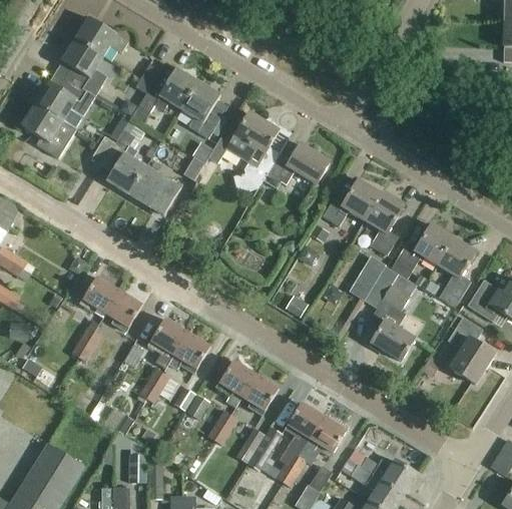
[(74,39),(102,56),(109,45),(120,53),(127,41),(88,16),(74,39)]
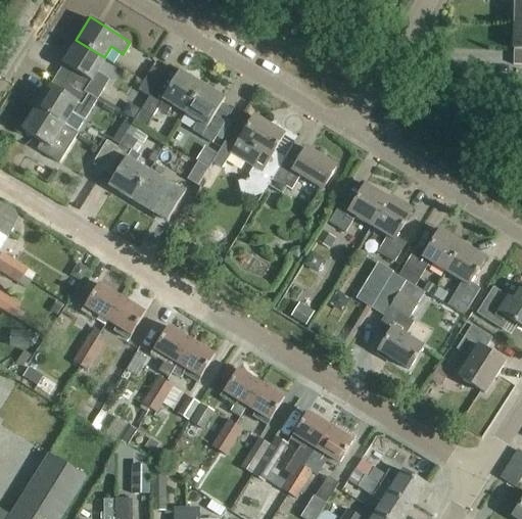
[(521,47),(521,62),(521,21),(514,21),(513,47),(521,47)]
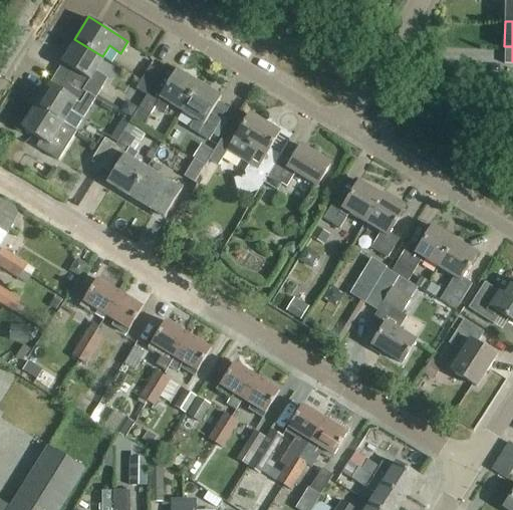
[(94,68),(102,56),(74,39),(60,61),(69,67),(63,76),(94,96),(106,76),(94,68)]
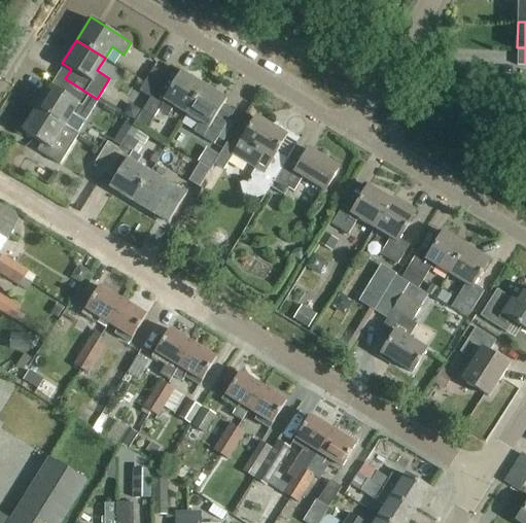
[(148,96),(164,72),(152,65),(138,89),(148,96)]
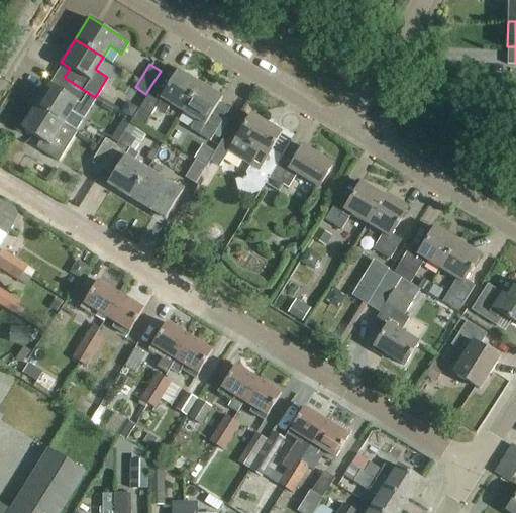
[(181,110),(199,82),(176,69),(171,77),(161,71),(145,94),(137,107),(149,114),(155,106),(164,111),(169,102),(181,110)]
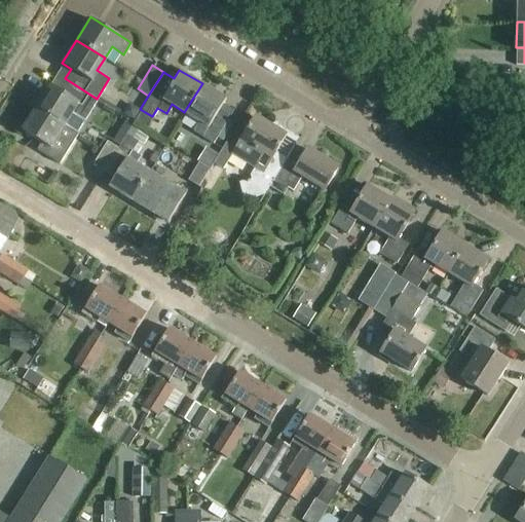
[(83,119),(97,99),(65,78),(58,89),(48,84),(35,106),(63,123),(71,111),(83,119)]
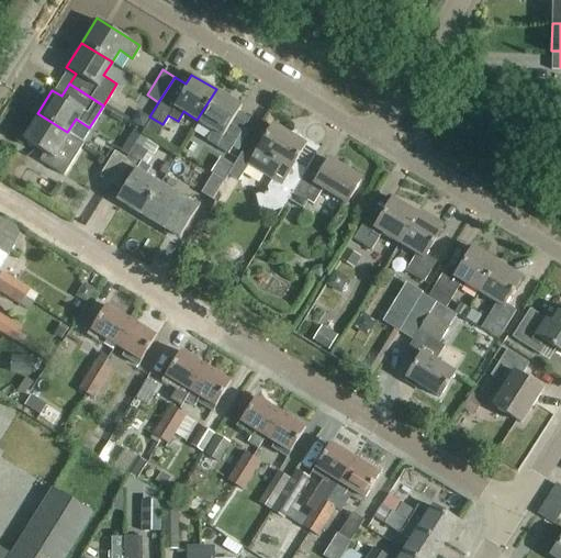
[(216,89),(197,120),(212,129),(206,138),(227,151),(246,121),(234,113),(240,104),(216,89)]
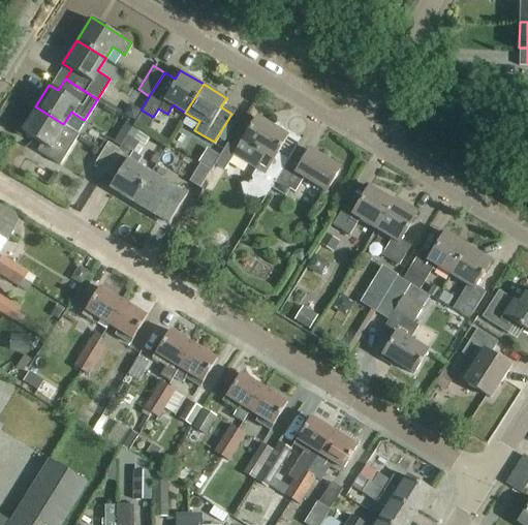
[(126,105),(122,113),(133,120),(140,109),(132,104),(126,105)]
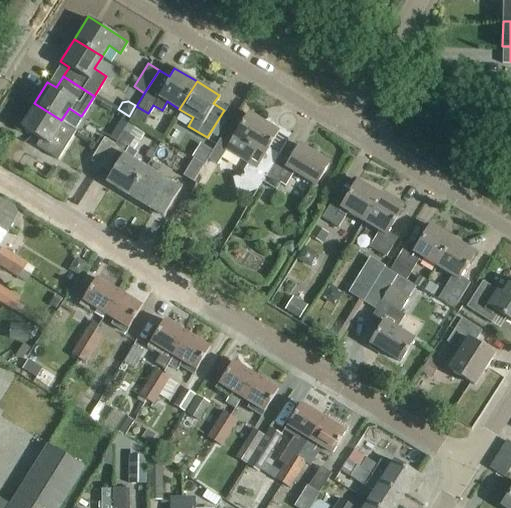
[(74,129),(61,120),(34,103),(20,125),(40,137),(35,143),(56,157),(74,129)]
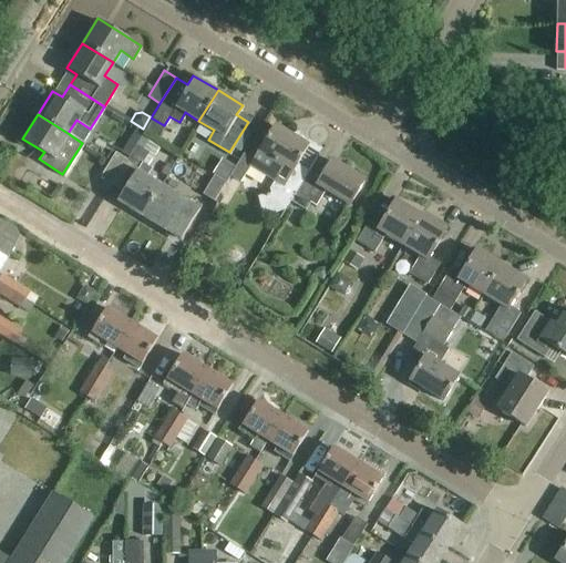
[(296,188),(307,170),(296,162),(306,144),(300,141),(298,130),(287,133),(273,124),(253,157),(243,152),(229,174),(239,180),(249,164),(274,178),(268,187),(269,192),(257,195),(261,214),(281,210),(285,204),(286,205),(289,200),(296,188)]
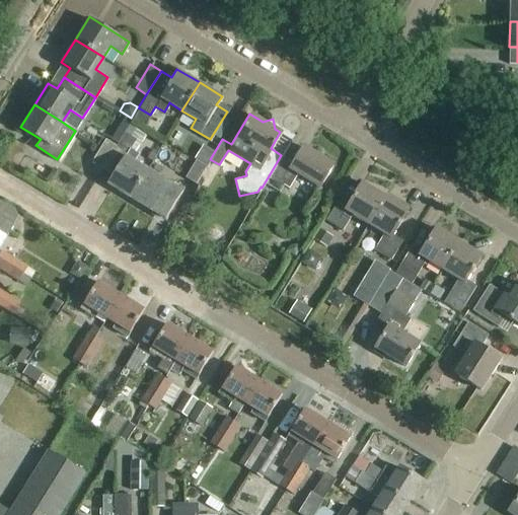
[(95,124),(89,137),(106,145),(113,132),(95,124)]
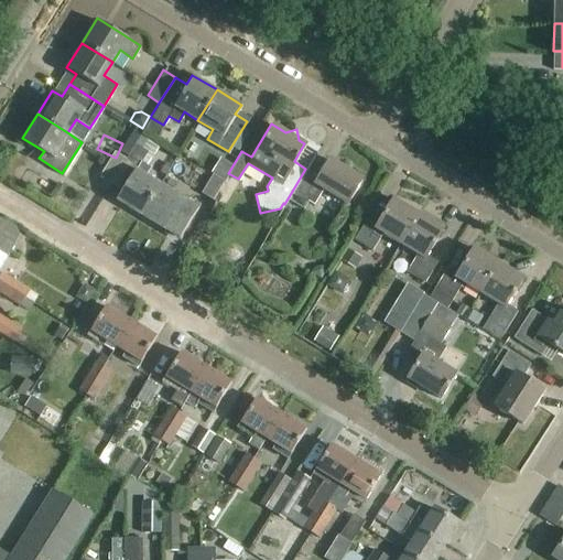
[(140,214),(159,183),(145,174),(151,163),(141,159),(147,148),(134,141),(126,155),(110,182),(121,189),(116,198),(140,214)]
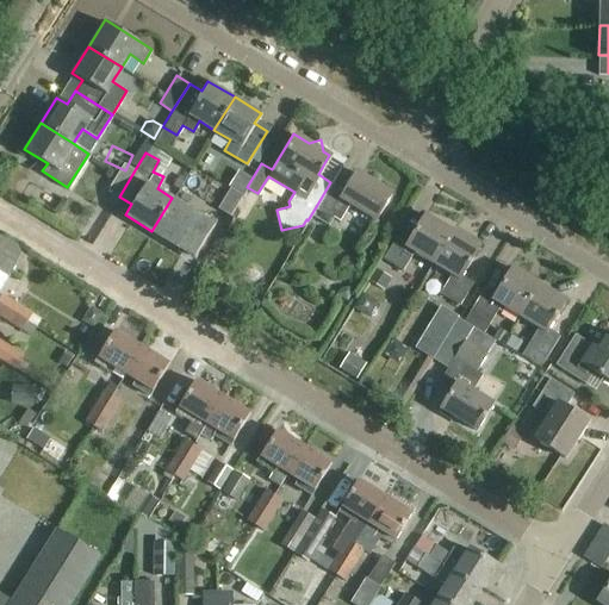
[(318,203),(311,214),(329,224),(334,216),(339,218),(348,203),(374,218),(391,192),(354,170),(343,189),(330,182),(318,203)]
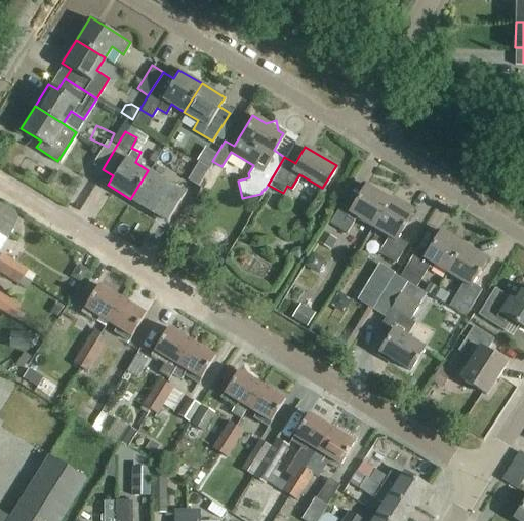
[(197,184),(207,166),(197,160),(187,177),(197,184)]
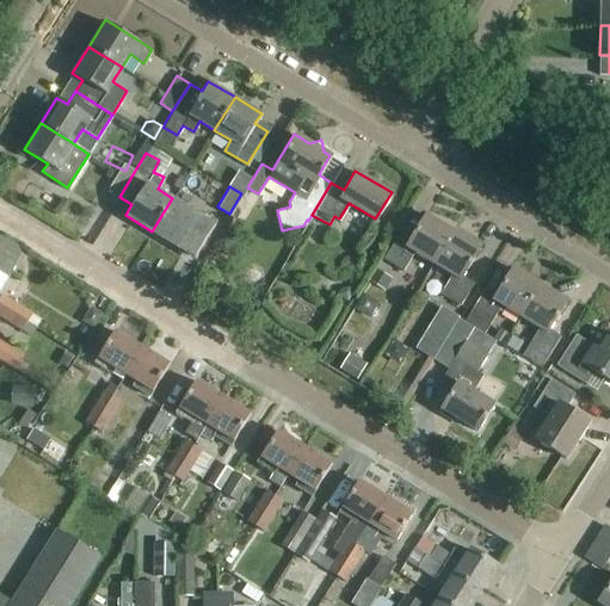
[(172,198),(152,232),(193,257),(216,220),(199,209),(197,214),(172,198)]
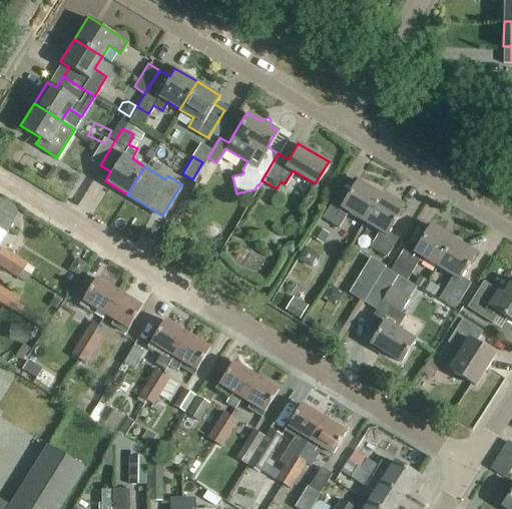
[(363,219),(381,190),(370,183),(369,185),(357,178),(343,202),(333,196),(321,215),(338,225),(347,210),(363,219)]
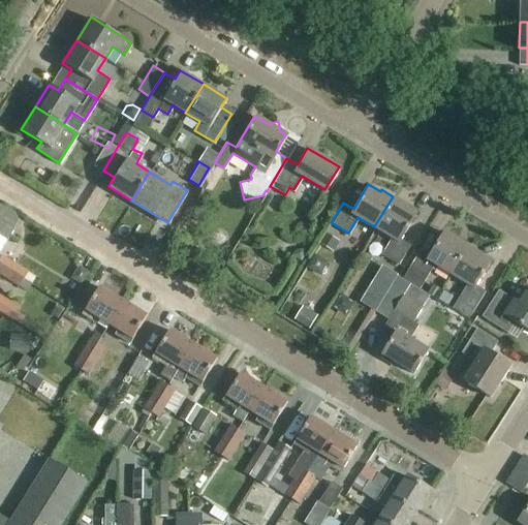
[(393,196),(374,226),(390,236),(380,252),(397,263),(408,243),(400,238),(415,212),(403,205),(404,204),(393,196)]
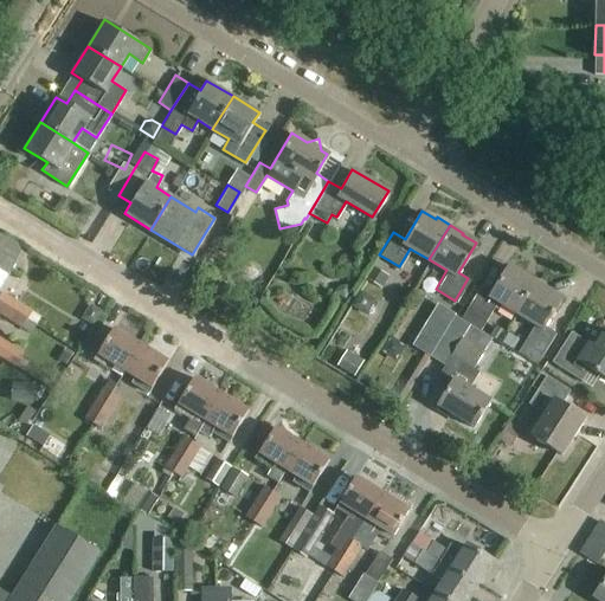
[(0,291),(1,290),(0,289),(0,284),(6,276),(18,257),(0,246),(0,291)]
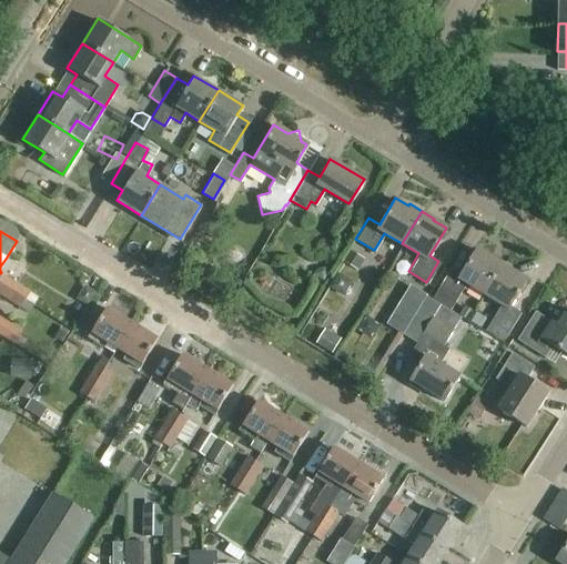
[(483,293),(503,260),(490,252),(489,254),(477,247),(461,274),(449,268),(434,294),(451,305),(465,282),(483,293)]
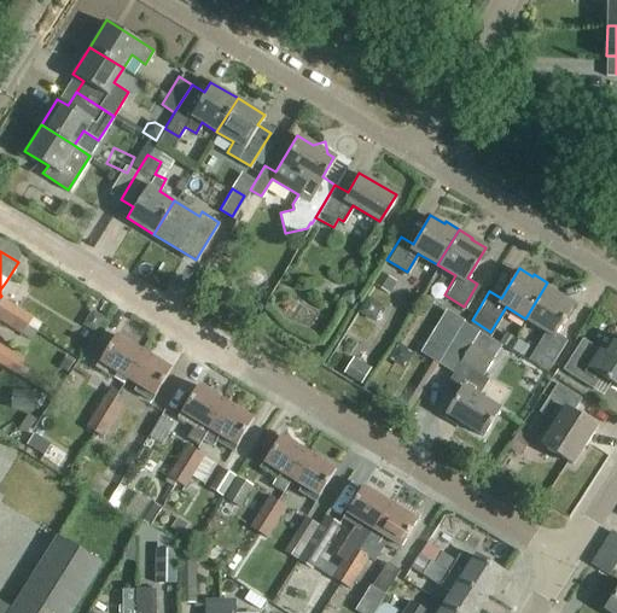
[(383,270),(377,281),(384,286),(391,275),(383,270)]
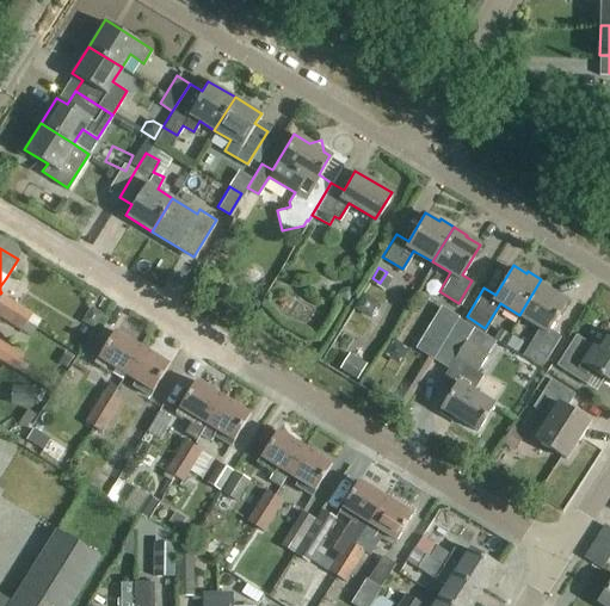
[(541,279),(519,315),(538,326),(527,345),(529,346),(525,352),(541,360),(543,354),(546,356),(559,334),(549,328),(567,298),(554,290),(555,288),(541,279)]
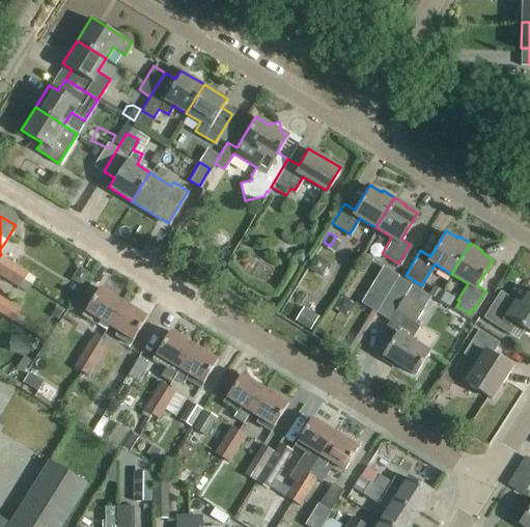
[(296,249),(291,255),(301,260),(307,251),(301,247),(296,249)]
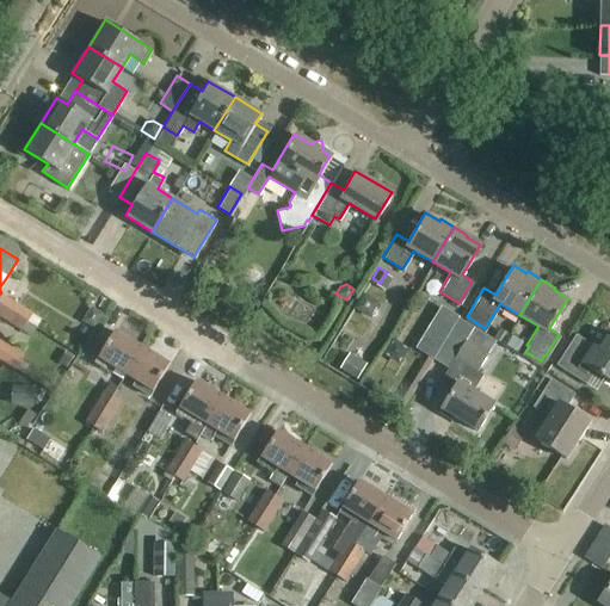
[(0,315),(6,319),(17,302),(1,292),(0,294),(0,315)]
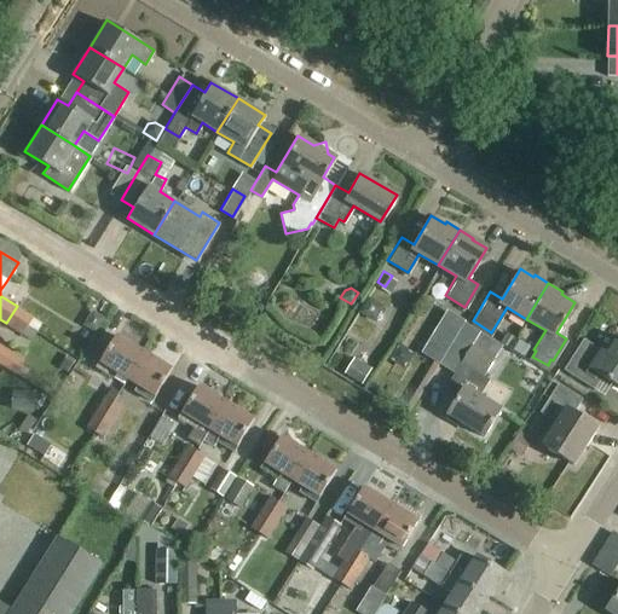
[(6,323),(21,331),(30,316),(17,306),(6,323)]
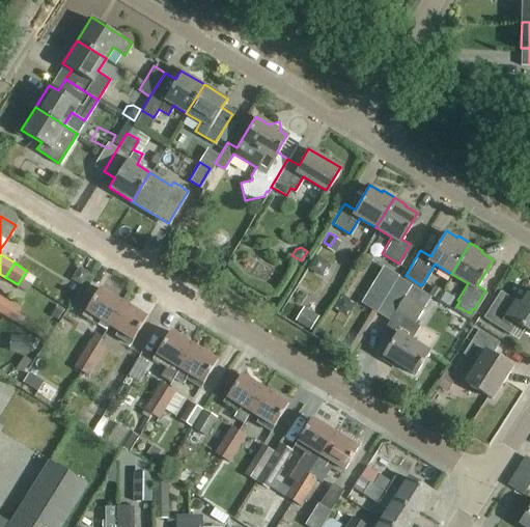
[(384,265),(372,283),(386,292),(397,273),(384,265)]
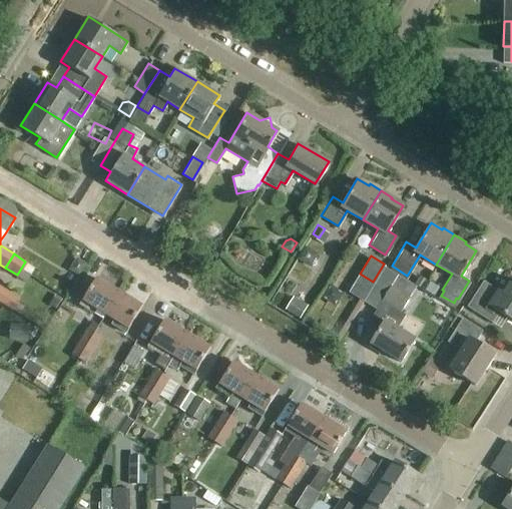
[(75,258),(68,269),(78,275),(85,263),(75,258)]
